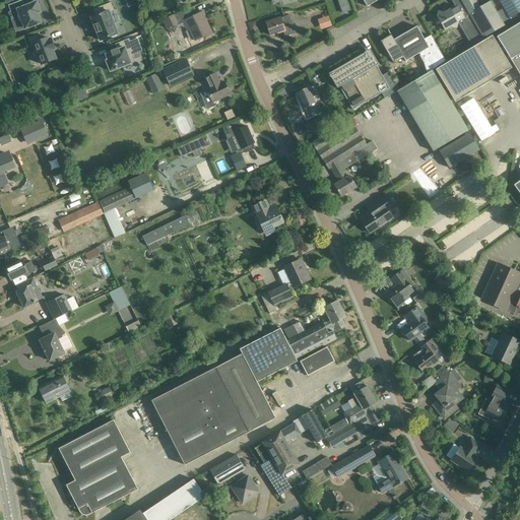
[(37,2),(27,6),(27,5),(24,6),(22,0),(8,5),(10,12),(9,13),(13,24),(22,21),(25,29),(41,23),(38,13),(41,12),(37,2)]
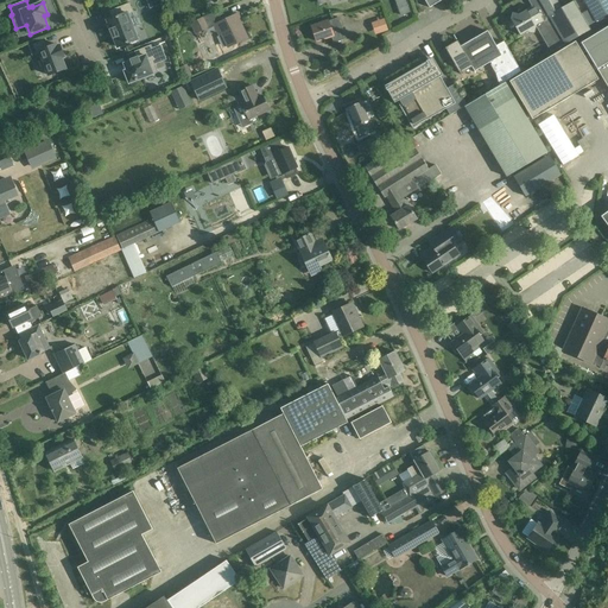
[(513,13),(511,20),(520,36),(527,31),(534,32),(536,26),(540,24),(550,40),(552,39),(558,49),(590,31),(581,14),(574,1),(561,8),(556,0),(537,0),(536,7),(534,6),(525,11),(526,11),(519,16),(513,13)]
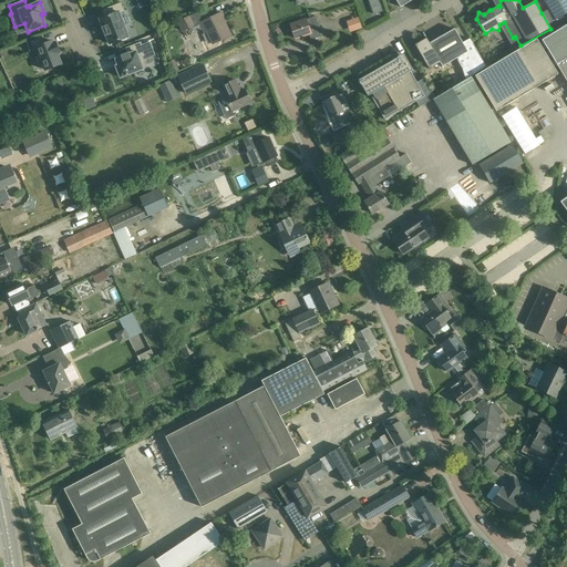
[(558,24),(556,20),(566,13),(566,0),(543,0),(548,9),(542,13),(550,29),(558,24)]
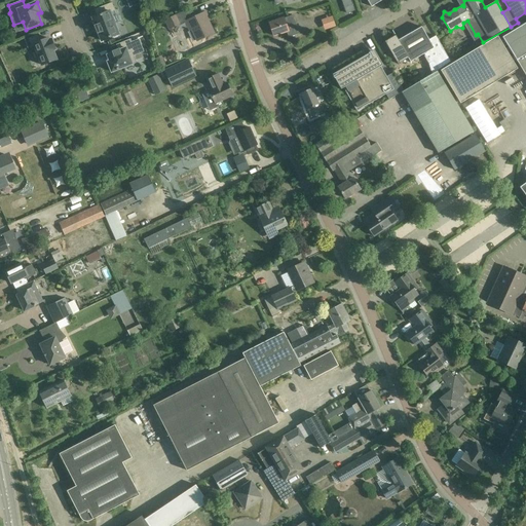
[(95,26),(98,34),(99,34),(102,41),(118,35),(110,12),(114,10),(112,3),(95,10),(98,16),(92,19),(96,26),(95,26)]
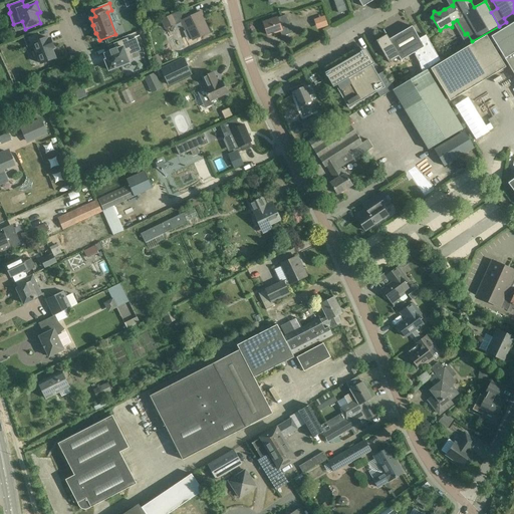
[(346,5),(337,7),(339,13),(348,10),(346,5)]
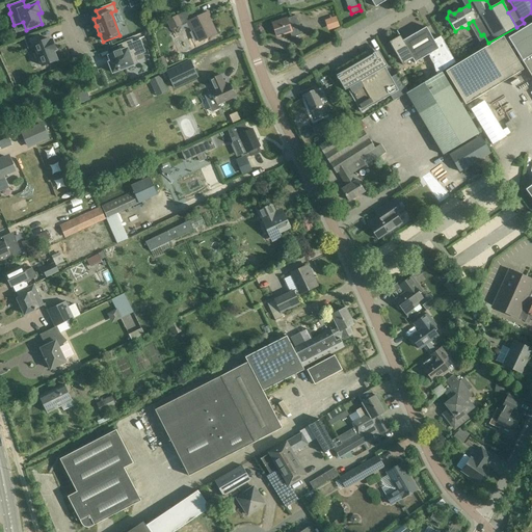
[(208,12),(192,20),(189,11),(166,22),(170,30),(181,26),(186,23),(190,31),(192,30),(198,43),(216,34),(212,25),(210,25),(209,22),(212,21),(208,12)]
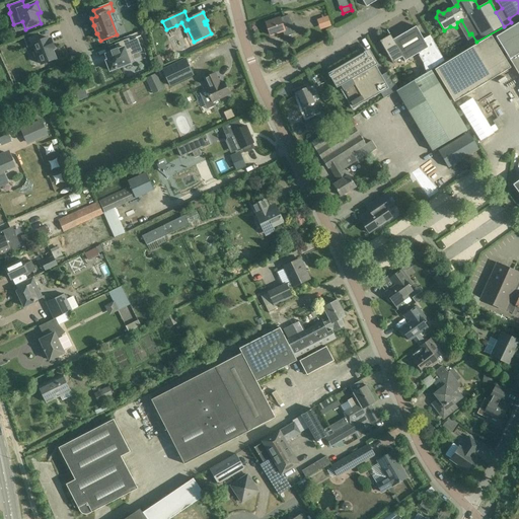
[(284,38),(295,33),(289,15),(266,23),(270,35),(282,31),(284,38)]
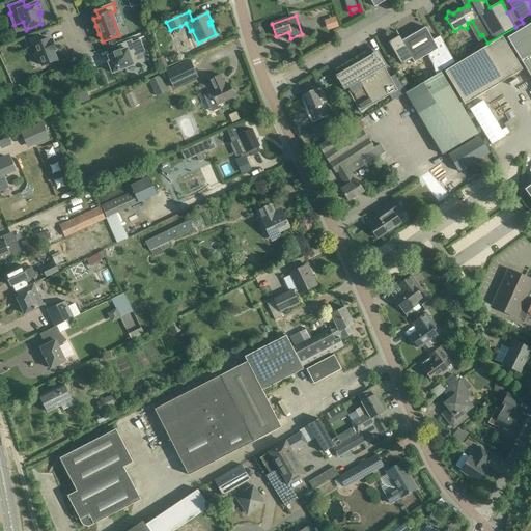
[(326,30),(337,27),(335,17),(323,20),(326,30)]
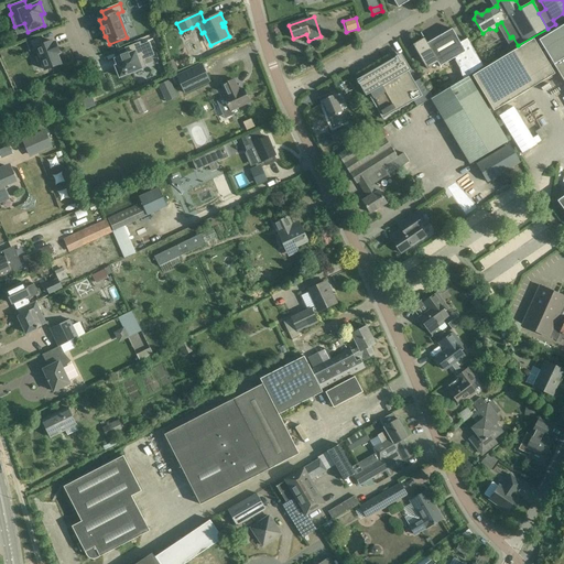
[(563,24),(539,40),(553,64),(563,56),(563,24)]
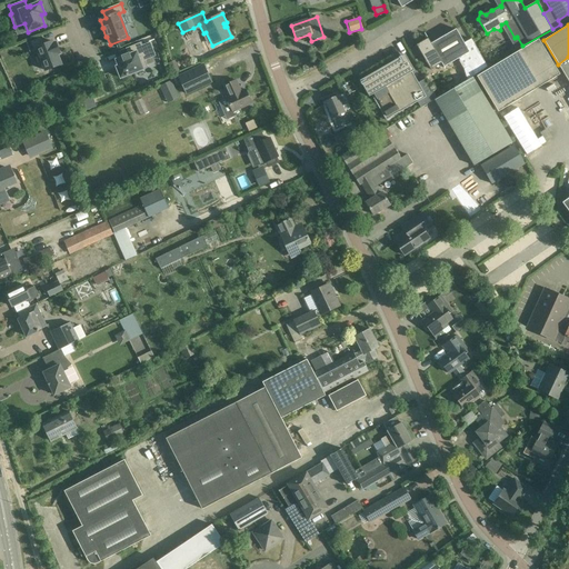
[(471,39),(465,43),(456,29),(449,33),(431,43),(425,33),(428,39),(417,46),(430,69),(441,63),(443,67),(459,59),(460,61),(459,61),(465,70),(465,69),(470,66),(476,75),(487,67),(471,39)]
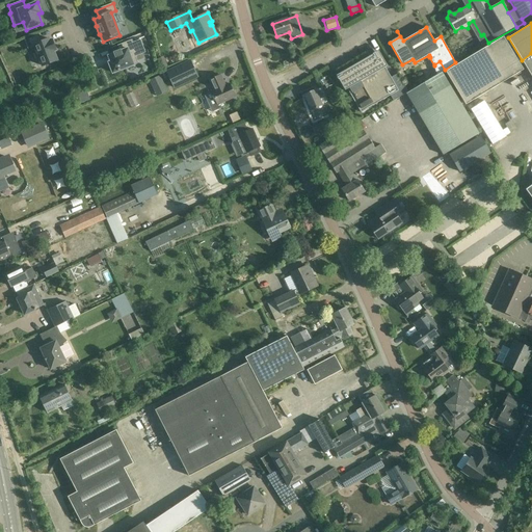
[(34,47),(43,67),(57,60),(54,52),(56,51),(52,40),(50,41),(49,40),(40,43),(37,35),(25,41),(28,50),(34,47)]
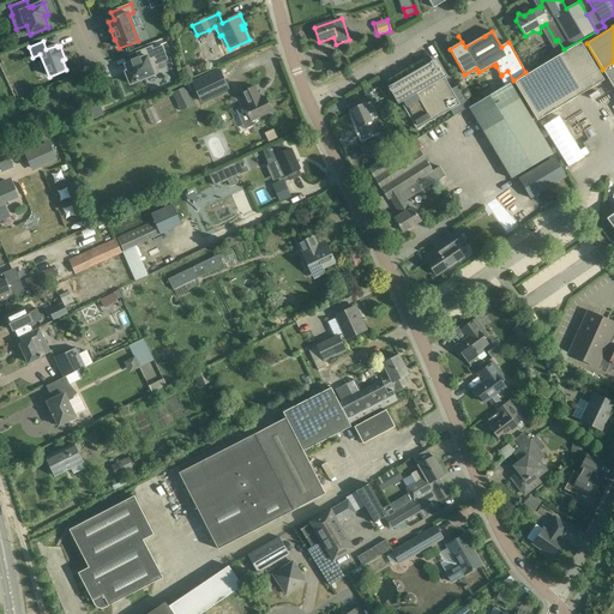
[(537,121),(605,80),(581,42),(515,83),(537,121)]
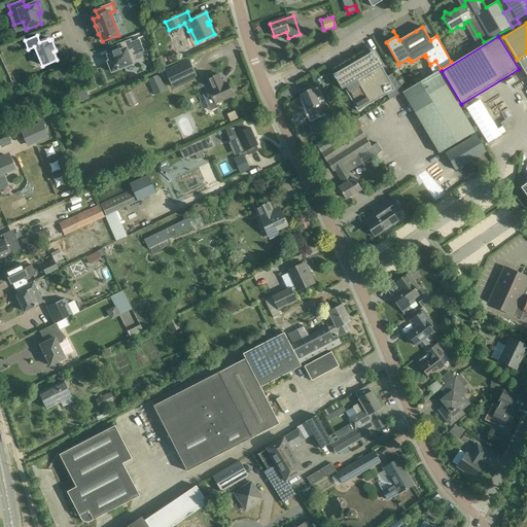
[(111,72),(117,70),(117,71),(119,70),(137,63),(133,54),(136,53),(131,39),(116,45),(118,50),(113,53),(113,54),(107,56),(109,62),(108,62),(111,72)]
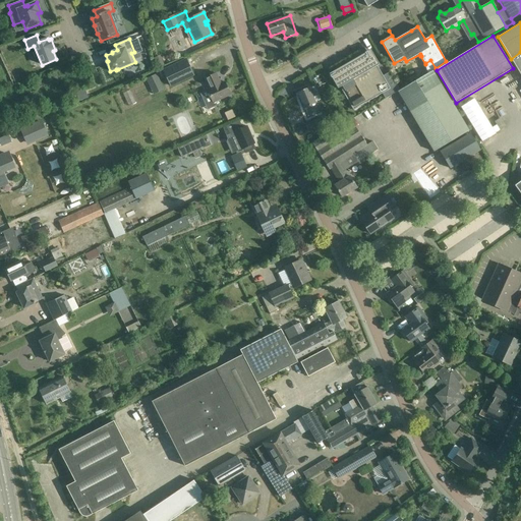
[(380,45),(374,48),(379,54),(384,51),(380,45)]
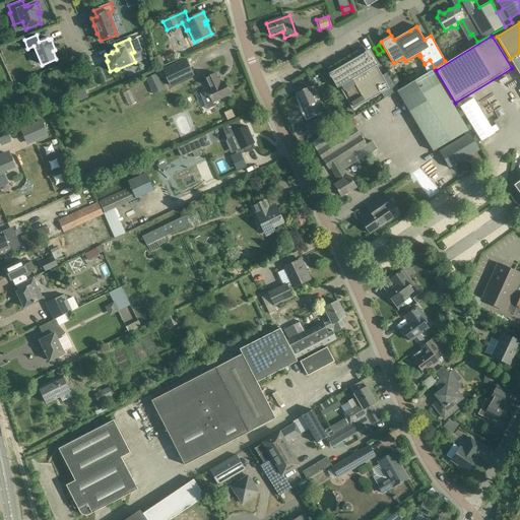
[(370,50),(329,74),(337,88),(339,87),(353,110),(381,93),(385,99),(397,91),(399,90),(389,73),(383,76),(377,66),(379,64),(370,50)]
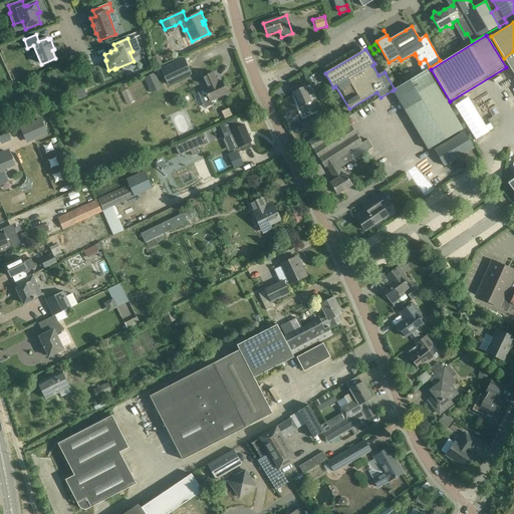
[(513,51),(504,58),(513,73),(513,51)]
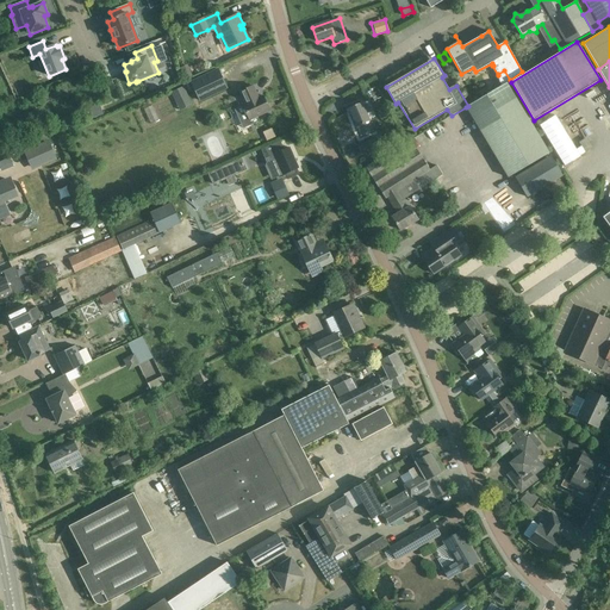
[(187,64),(179,68),(182,76),(184,80),(192,76),(191,73),(187,64)]
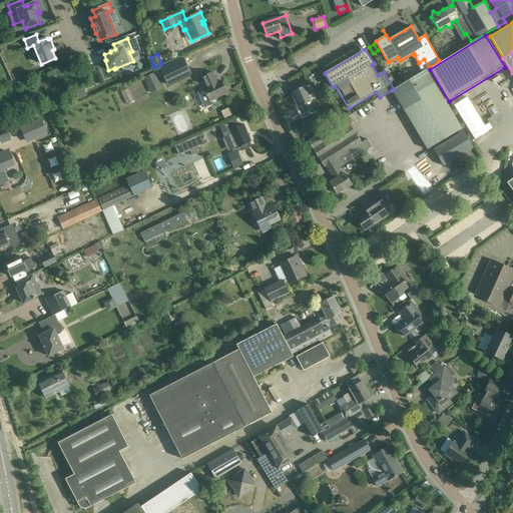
[(183,59),(161,69),(168,85),(190,74),(183,59)]
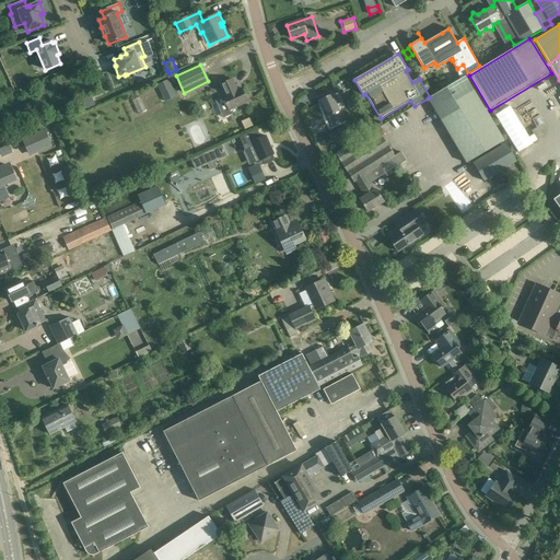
[(499,131),(466,78),(465,76),(430,97),(428,98),(467,163),(504,141),(499,131)]
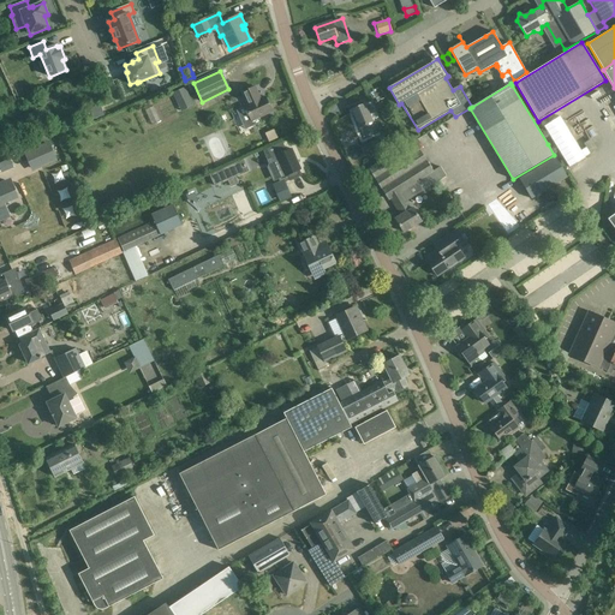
[(40,93),(45,105),(65,96),(59,84),(40,93)]
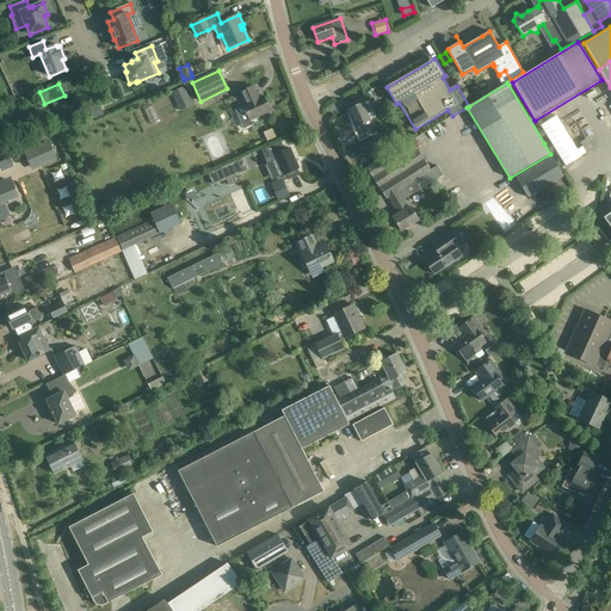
[(242,106),(235,110),(244,129),(252,125),(252,124),(250,121),(257,117),(270,111),(264,97),(259,98),(257,99),(255,94),(257,94),(253,86),(242,92),(247,104),(244,105),(245,106),(242,106)]
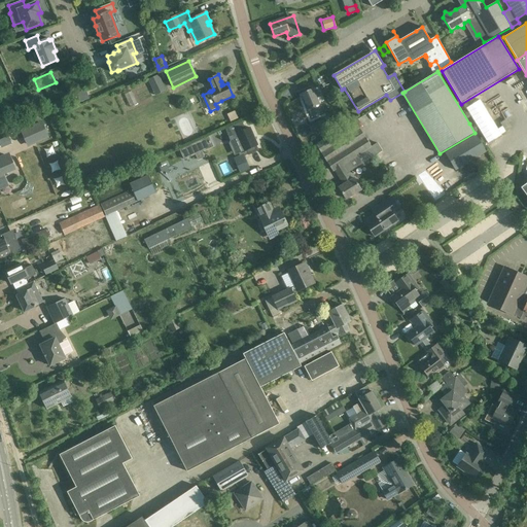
[(162,93),(166,91),(159,75),(154,77),(148,80),(150,85),(156,82),(162,93)]
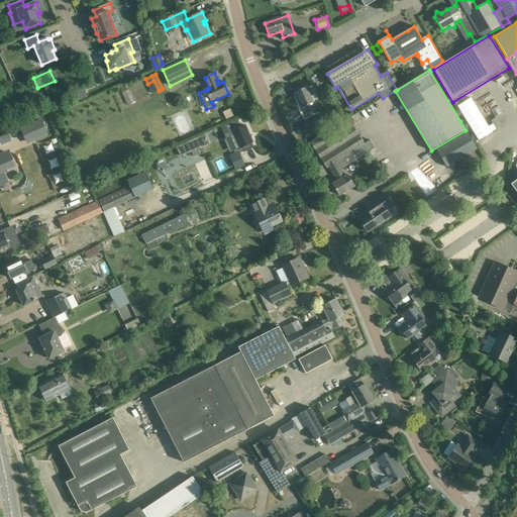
[(302,107),(313,103),(311,97),(315,95),(313,91),(309,92),(307,87),(295,92),(302,107)]
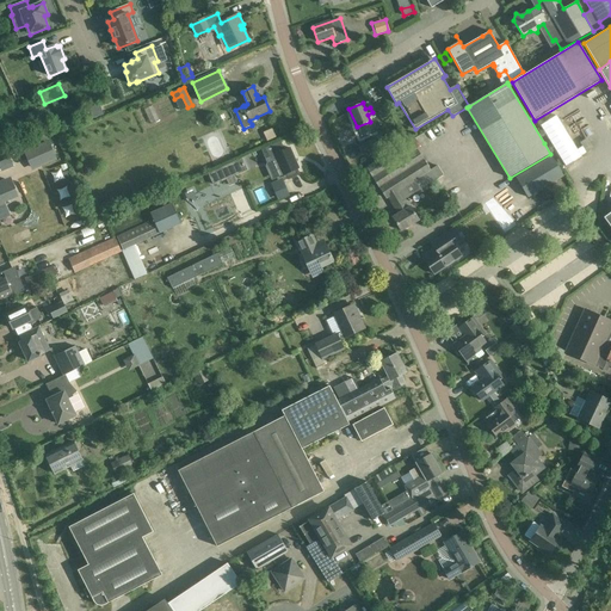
[(91,119),(104,115),(100,105),(87,110),(91,119)]
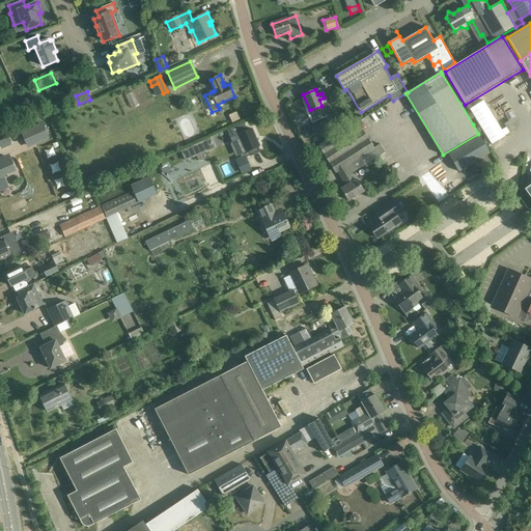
[(505,136),(483,101),(470,109),(492,144),(505,136)]
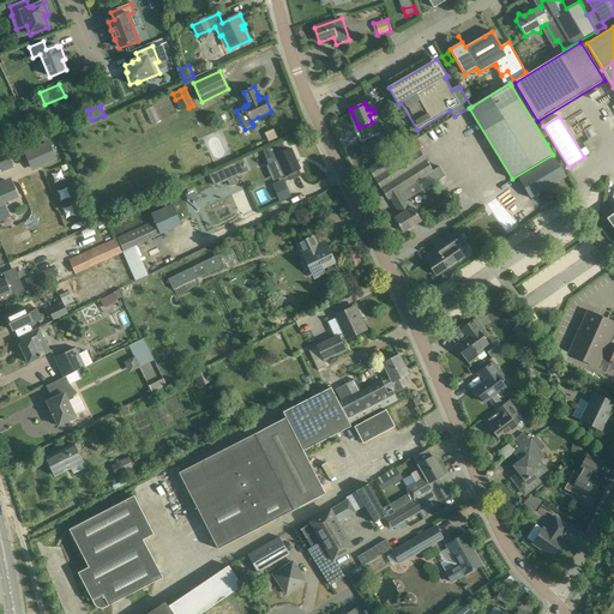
[(360,148),(365,156),(380,146),(375,138),(360,148)]
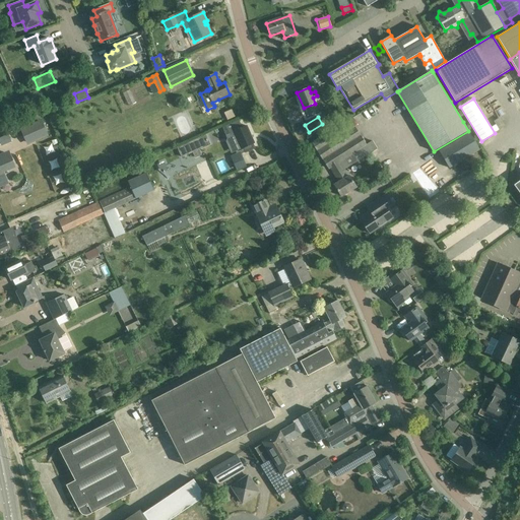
[(367,144),(350,119),(313,142),(329,169),(330,168),(335,177),(344,171),(378,149),(372,141),(367,144)]
